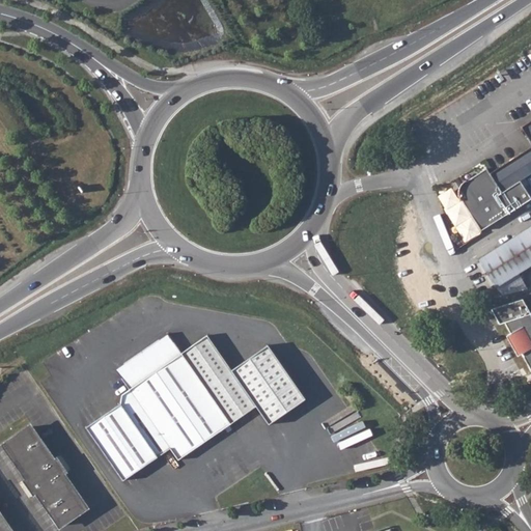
[(467,185),(460,189),(466,196),(463,198),(481,229),(530,197),(530,195),(521,179),(530,172),(530,120),(523,127),(530,140),(530,146),(490,173),(486,167),(466,180),(467,185)]
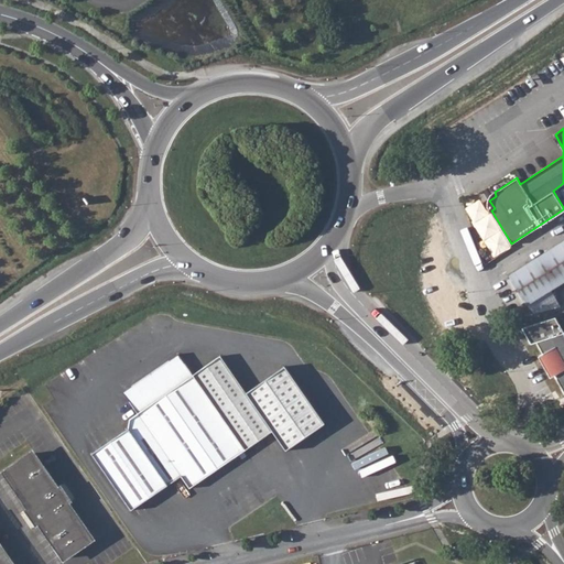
[(497,246),(508,239),(491,215),(480,221),(497,246)]
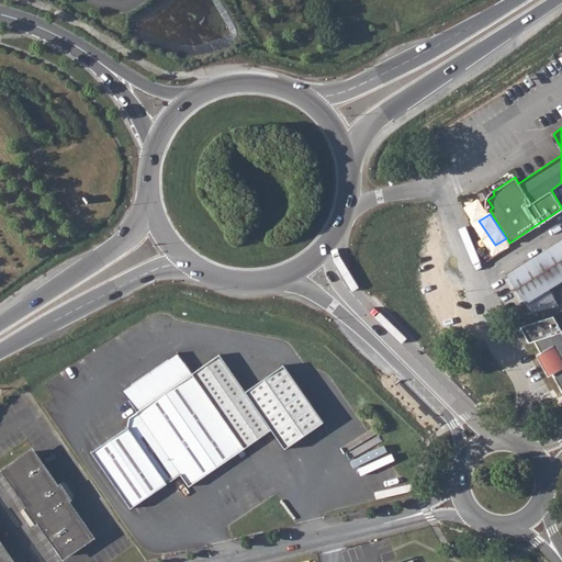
[(561,238),(507,273),(526,303),(561,279),(561,238)]
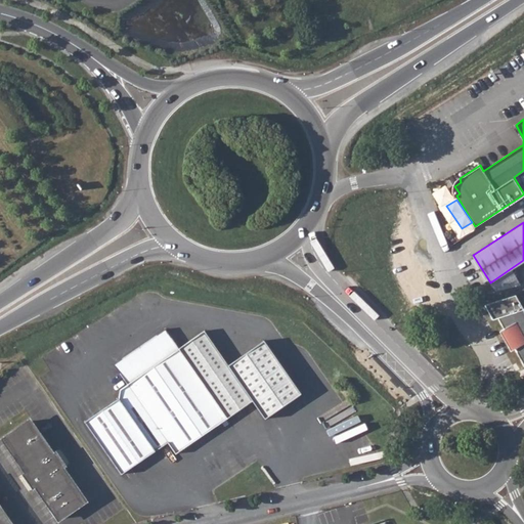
[(492,318),(496,316),(504,328),(501,329),(513,348),(515,348),(523,363),(523,362),(523,310),(514,293),(483,303),(492,318)]
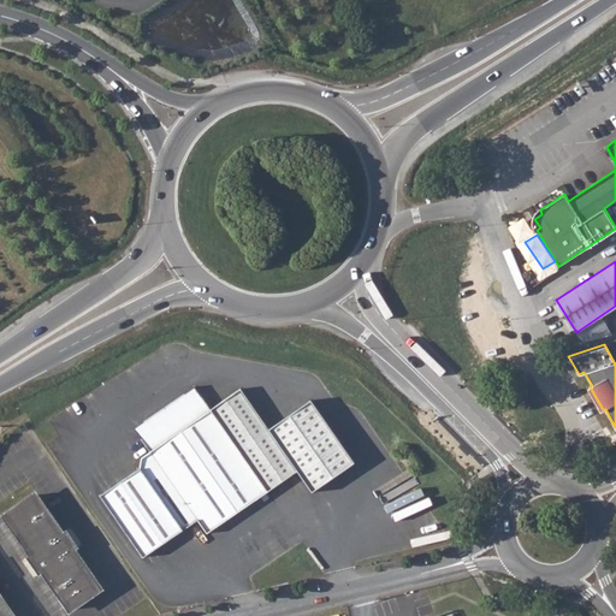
[(140,422),(137,436),(148,451),(140,457),(138,468),(99,496),(141,557),(196,520),(206,533),(285,478),(229,396),(209,409),(194,385),(140,422)]
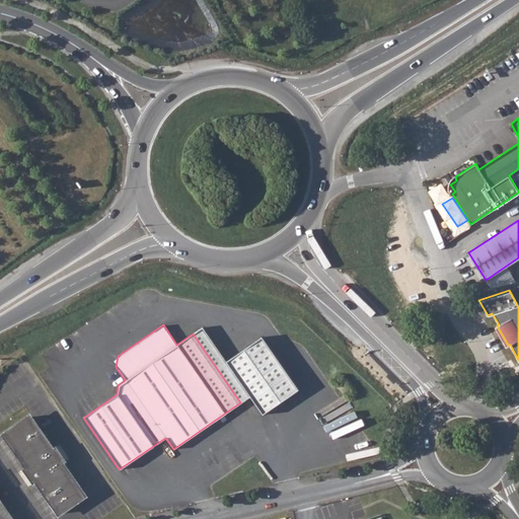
[(230,360),(206,324),(193,334),(240,402),(249,396),(262,415),(297,390),(261,338),(230,360)]
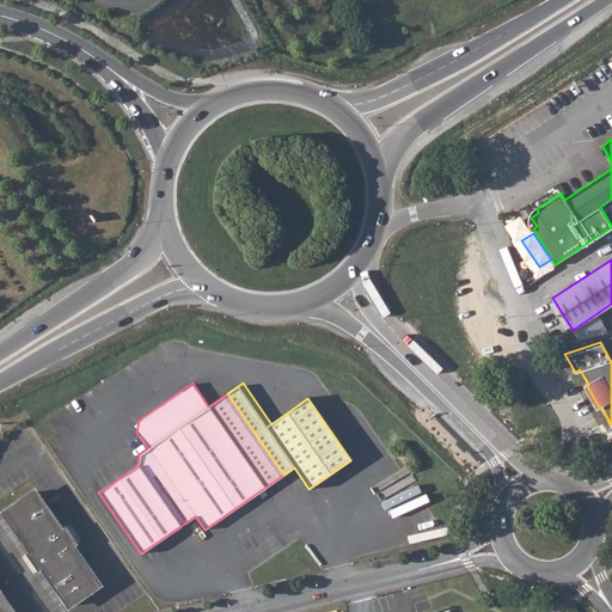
[(489,407),(494,403),(485,395),(483,397),(482,398),(489,407)]
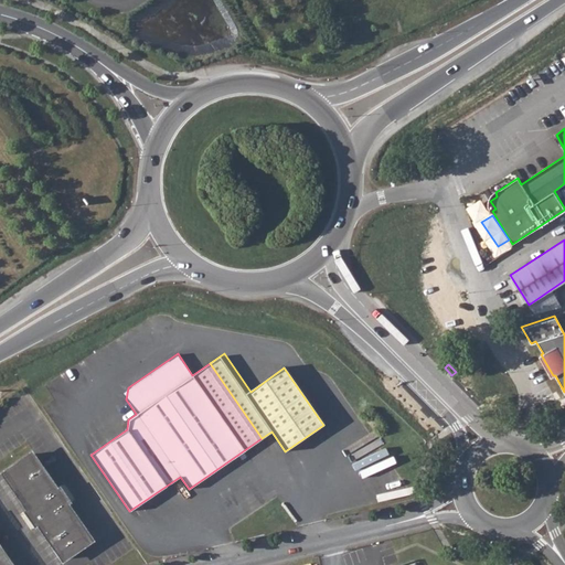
[(31,454),(2,472),(62,558),(91,540),(31,454)]
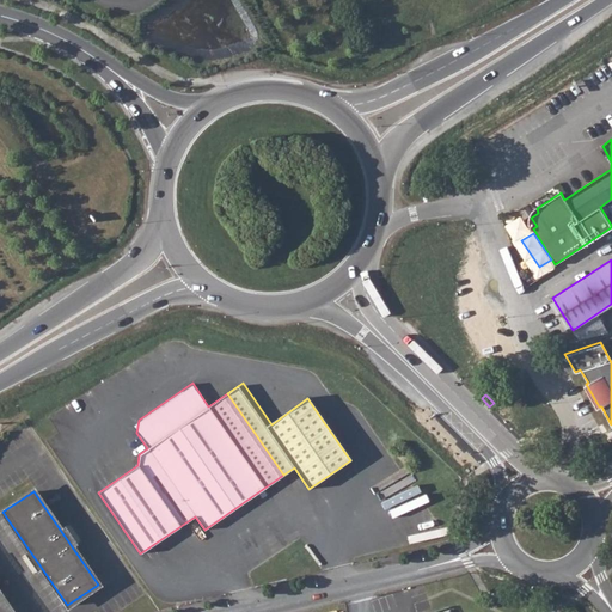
[(12,611),(0,593),(0,611),(12,611)]
